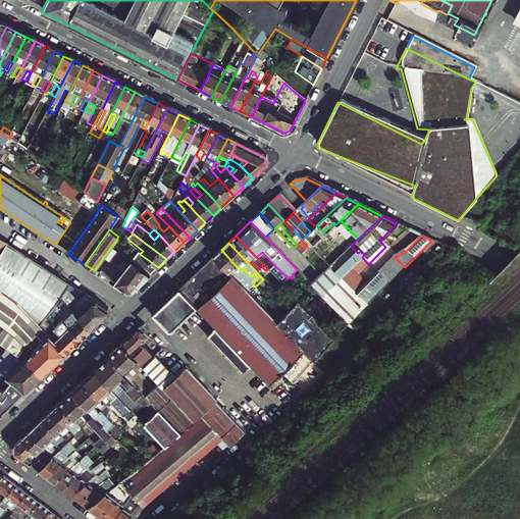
[(6,244),(0,254),(0,258),(7,262),(15,250),(14,250),(6,244)]
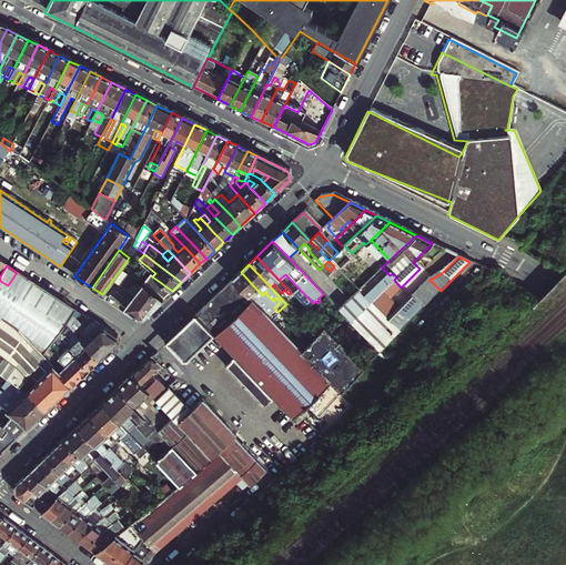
[(382,268),(357,291),(347,301),(339,310),(380,353),(441,291),(430,280),(398,311),(388,321),(377,310),(387,300),(401,288),(394,280),(396,278),(393,273),(390,275),(382,268)]
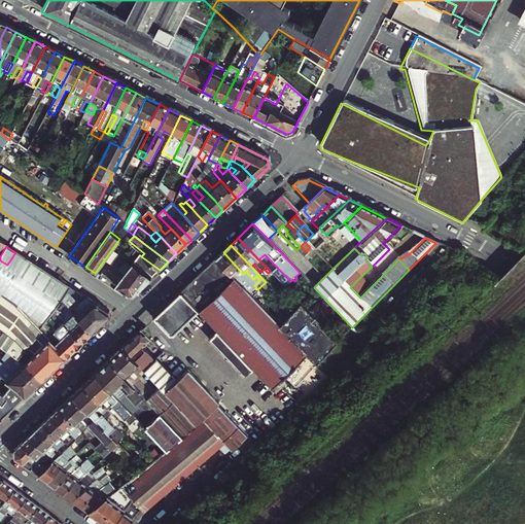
[(53,291),(60,281),(59,281),(15,252),(7,265),(0,276),(0,293),(15,305),(39,329),(50,315),(53,311),(60,302),(63,299),(53,291)]
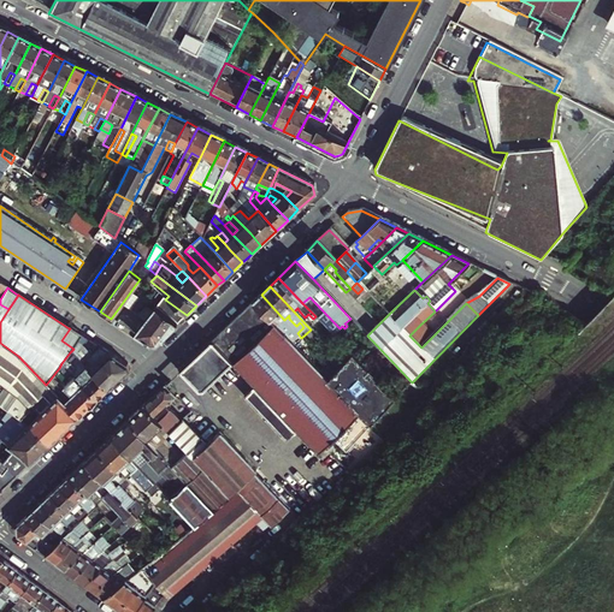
[(261,295),(253,303),(273,326),(276,328),(279,325),(281,327),(287,334),(290,331),(295,336),(297,333),(284,320),(261,295)]
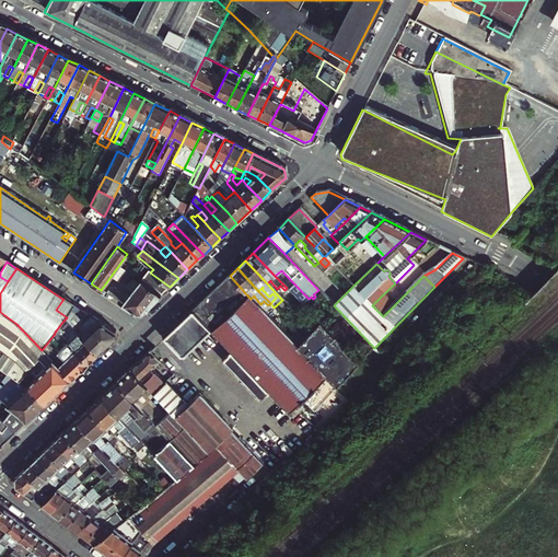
[(149,270),(141,280),(161,296),(170,287),(150,273),(149,270)]
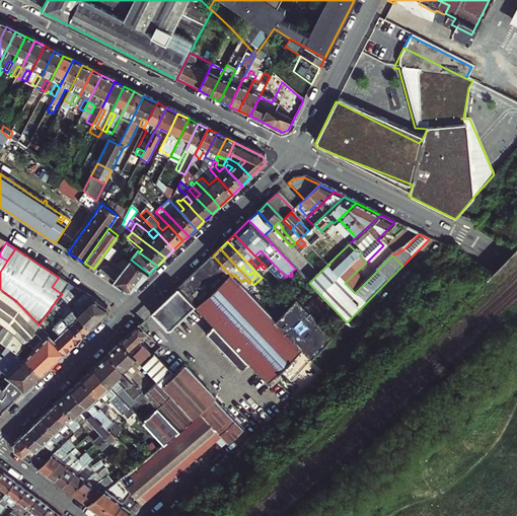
[(193,305),(195,308),(207,297),(230,275),(213,255),(179,287),(151,313),(166,329),(193,305)]
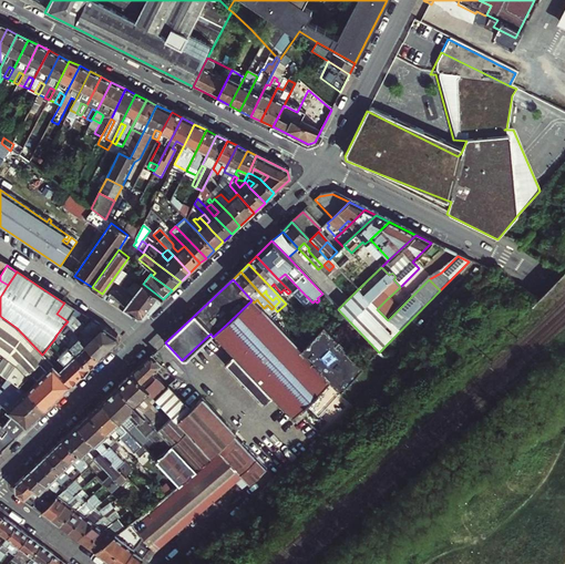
[(108,298),(114,301),(124,288),(117,284),(108,298)]
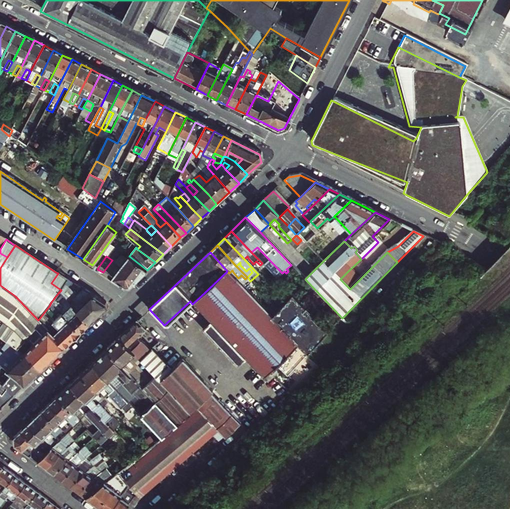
[(129,256),(112,278),(124,286),(129,286),(147,270),(129,256)]
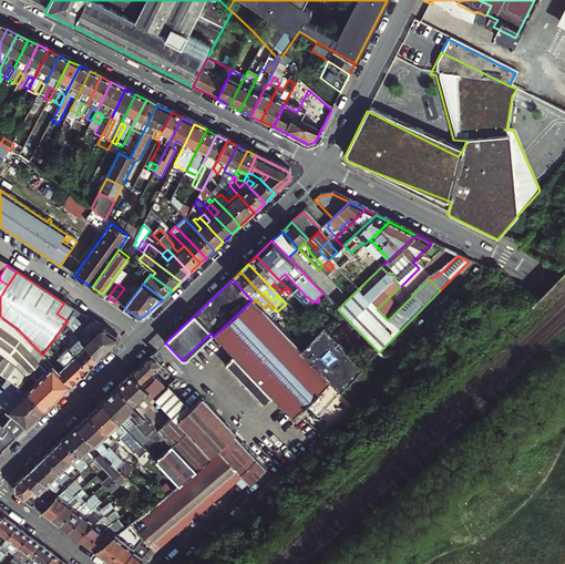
[(274,284),(270,287),(281,299),(288,294),(284,289),(280,293),(275,286),(274,284)]
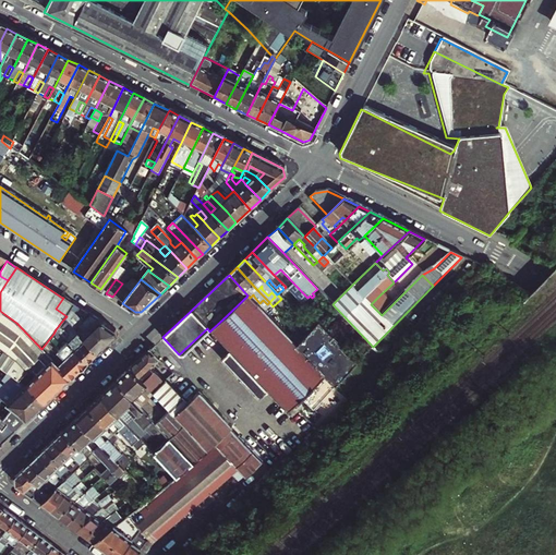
[(129,288),(122,284),(112,297),(119,301),(129,288)]
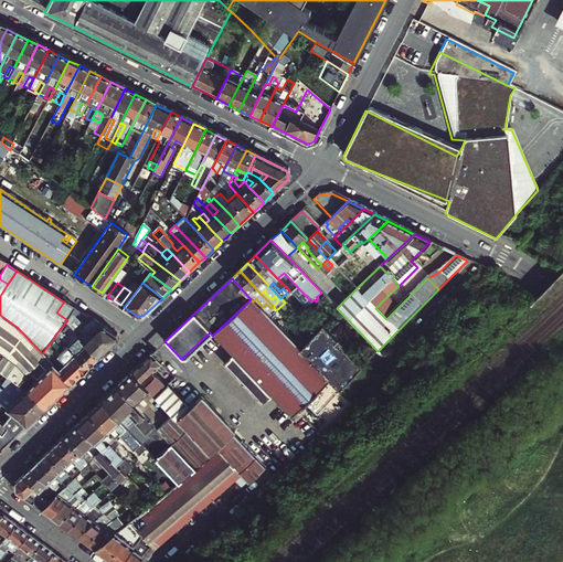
[(265,289),(261,294),(273,306),(278,300),(275,296),(272,299),(265,293),(265,289)]
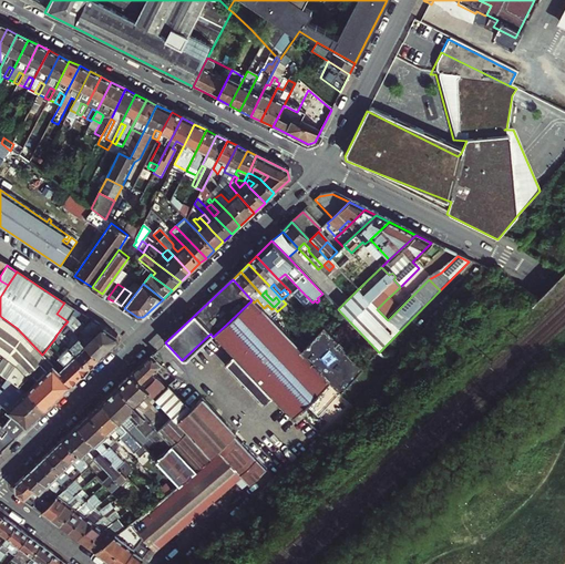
[(257,299),(254,303),(266,315),(271,309),(267,305),(264,308),(258,301),(257,299)]
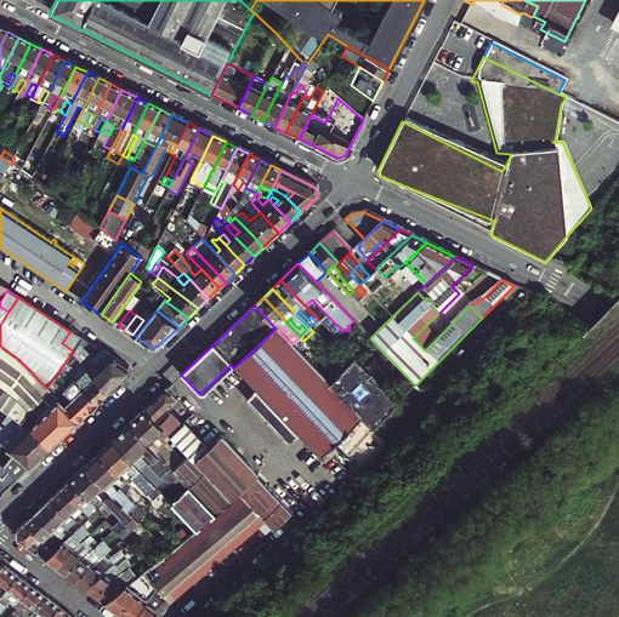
[(436,340),(424,327),(413,338),(425,350),(436,340)]
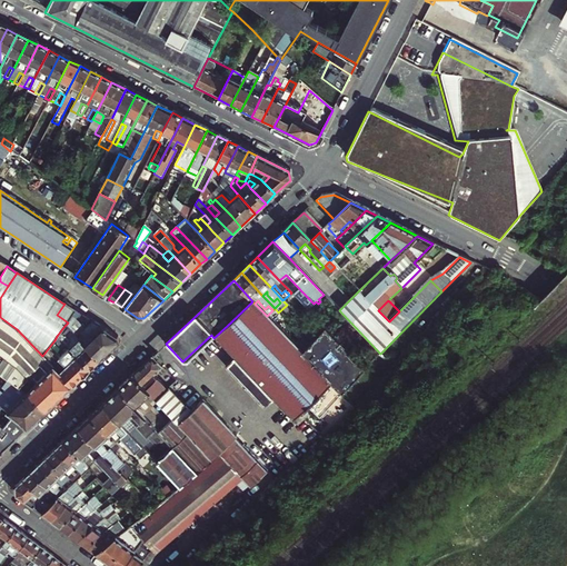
[(214,338),(222,347),(234,359),(224,368),(264,408),(272,399),(291,420),(297,415),(326,388),(330,384),(316,367),(301,351),(301,353),(267,316),(255,304),(252,301),(227,326),(214,338)]
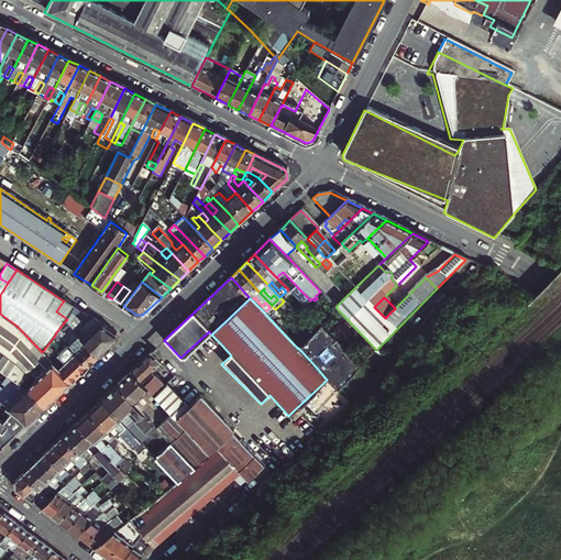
[(75,308),(64,300),(56,311),(67,319),(70,314),(75,308)]
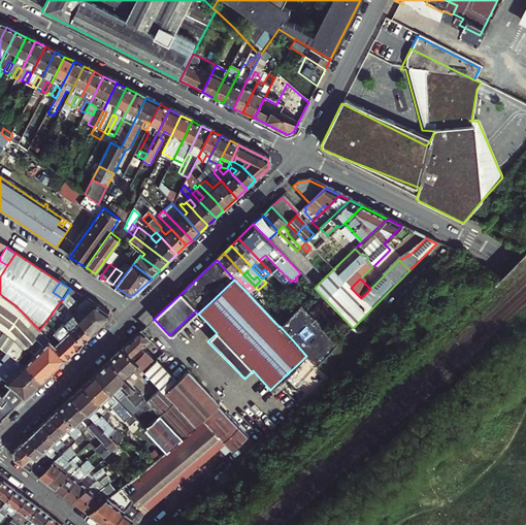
[(0,348),(3,351),(8,354),(24,364),(25,363),(42,382),(67,359),(50,340),(43,346),(36,338),(42,333),(39,330),(15,305),(0,294),(0,332),(3,334),(0,338),(0,348)]
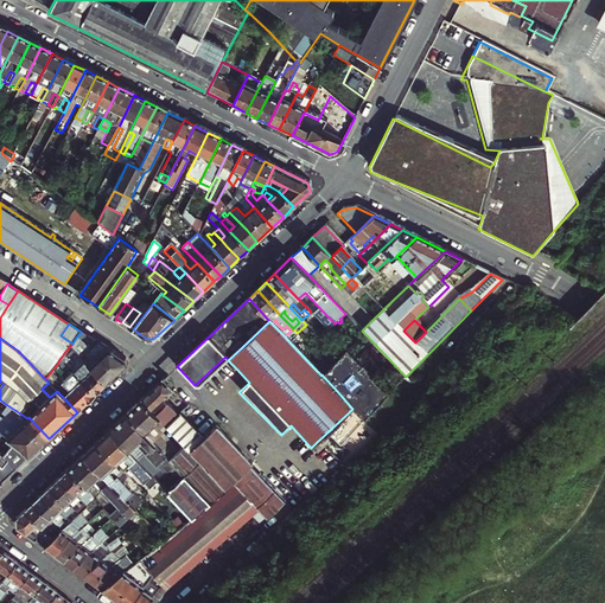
[(69,347),(89,367),(106,385),(127,365),(123,360),(99,342),(89,352),(76,338),(72,344),(69,347)]
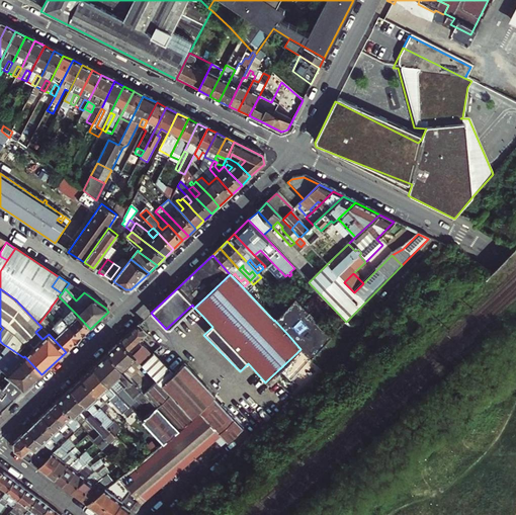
[(295,298),(274,320),(287,334),(301,349),(296,353),(297,355),(310,368),(325,354),(319,348),(332,336),(295,298)]
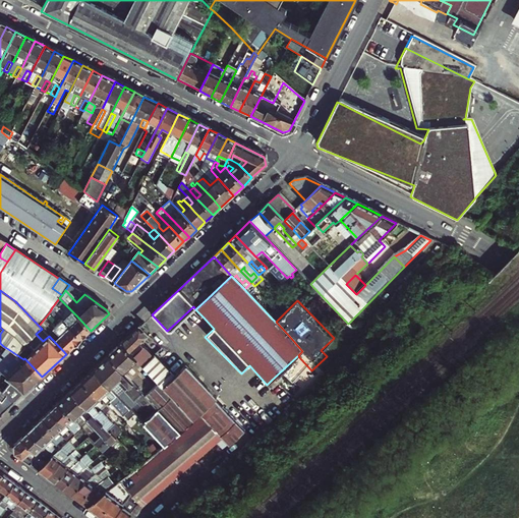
[(56,320),(60,315),(52,307),(50,311),(52,313),(52,314),(56,320)]
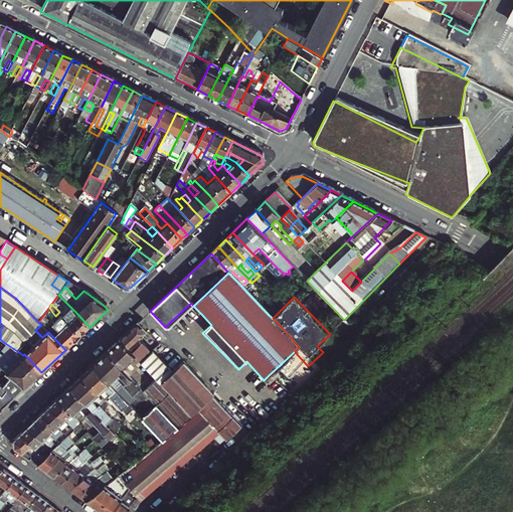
[(66,320),(80,335),(90,327),(75,312),(66,320)]
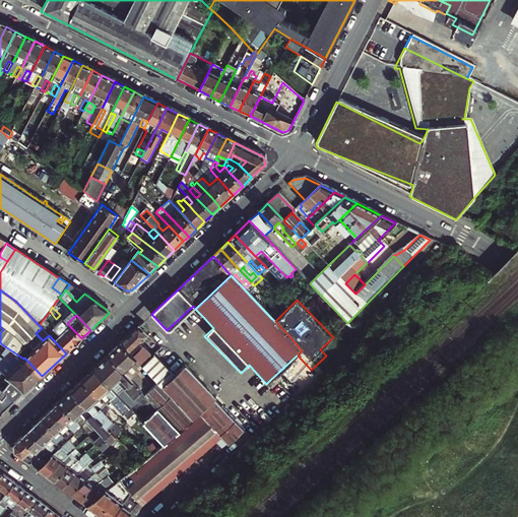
[(66,353),(81,338),(67,323),(63,319),(53,329),(49,324),(44,330),(49,335),(66,353)]
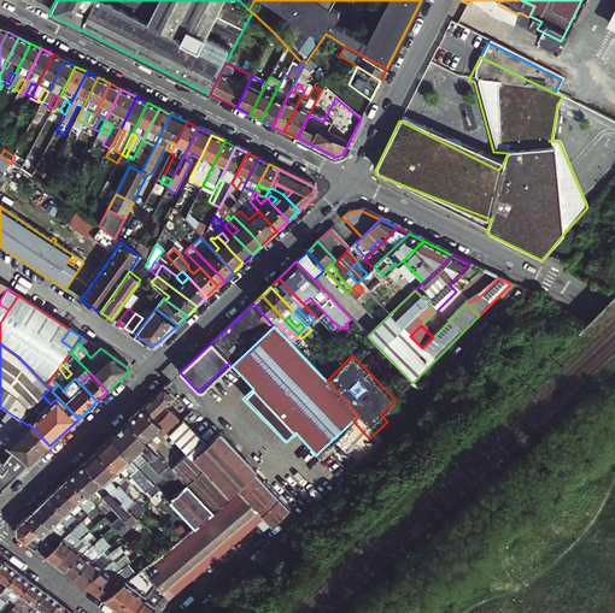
[(167,407),(175,399),(164,388),(144,407),(163,429),(169,434),(181,423),(167,407)]
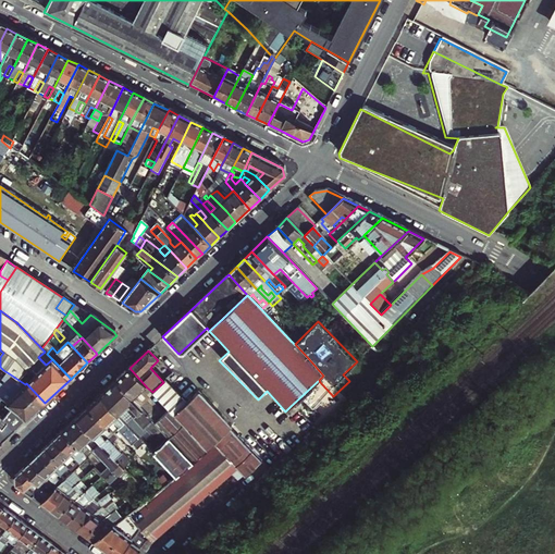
[(46,365),(52,359),(47,354),(45,352),(38,357),(46,365)]
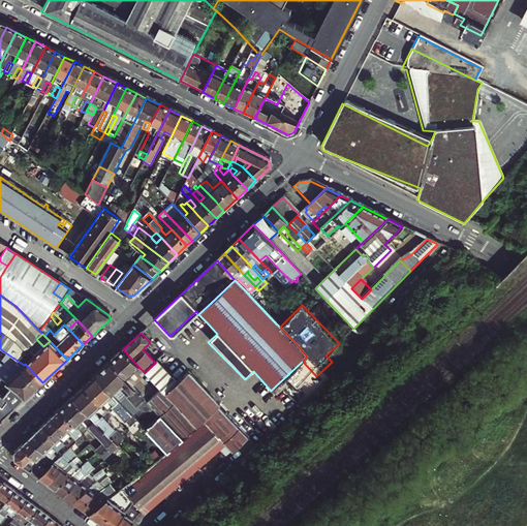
[(140,368),(123,349),(110,362),(127,379),(140,368)]
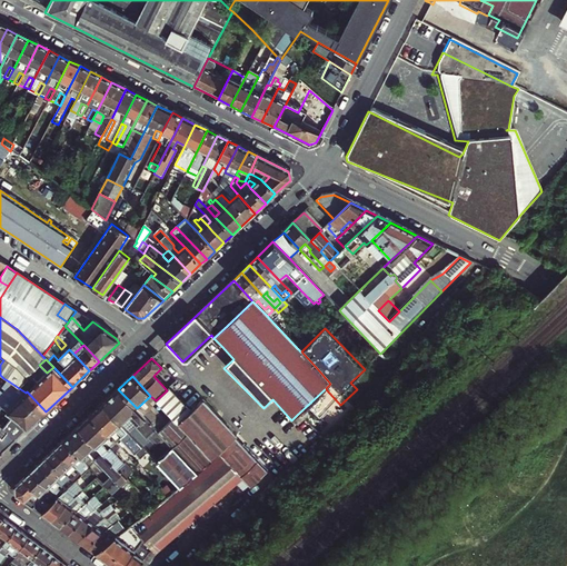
[(9,381),(3,378),(0,383),(0,387),(18,400),(10,407),(0,399),(0,408),(11,416),(18,421),(27,430),(46,411),(27,391),(26,393),(9,381)]
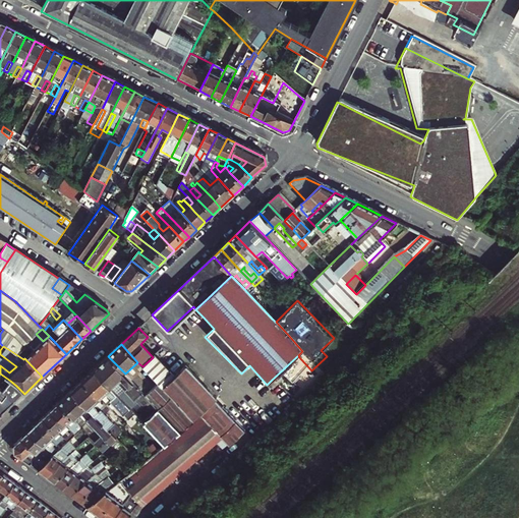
[(153,357),(142,366),(158,383),(162,388),(175,377),(155,355),(153,357)]
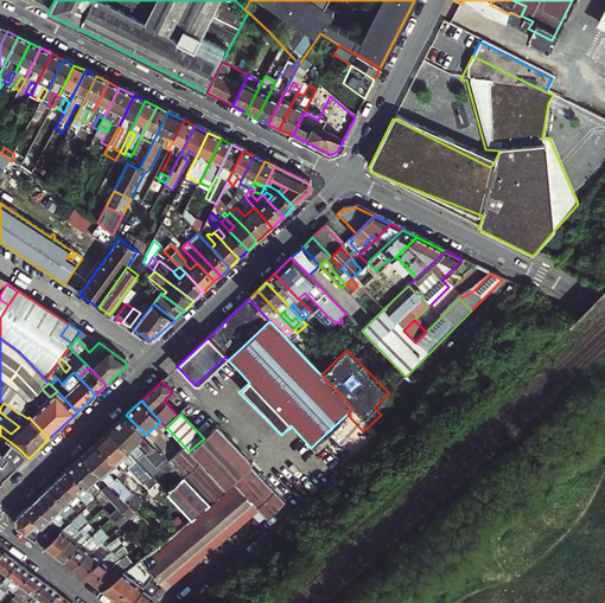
[(348,414),(317,442),(319,444),(349,416),(348,414)]
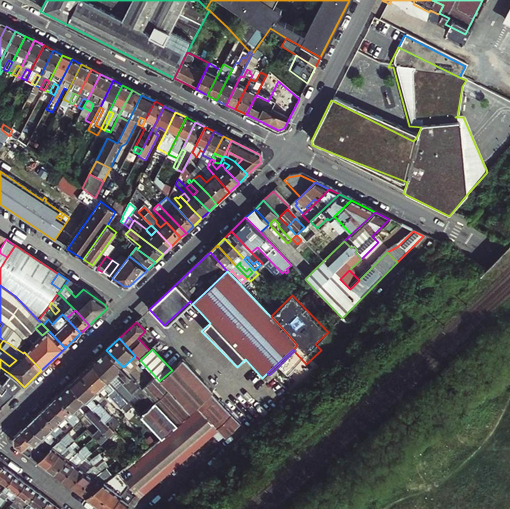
[(92,364),(108,382),(119,372),(120,374),(125,380),(122,384),(139,401),(147,393),(142,388),(123,367),(106,350),(92,364)]
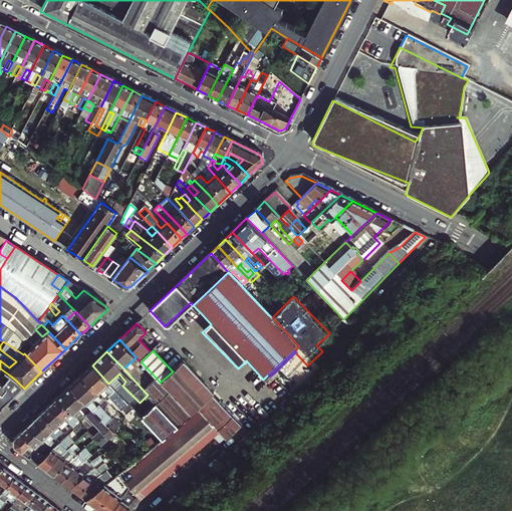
[(129,507),(133,510),(135,510),(142,498),(141,497),(179,466),(184,471),(198,459),(193,454),(215,436),(221,443),(227,438),(228,439),(241,426),(240,425),(242,423),(184,361),(173,371),(160,382),(169,392),(156,404),(141,418),(162,440),(124,470),(114,478),(121,483),(128,488),(138,495),(133,502),(129,507)]
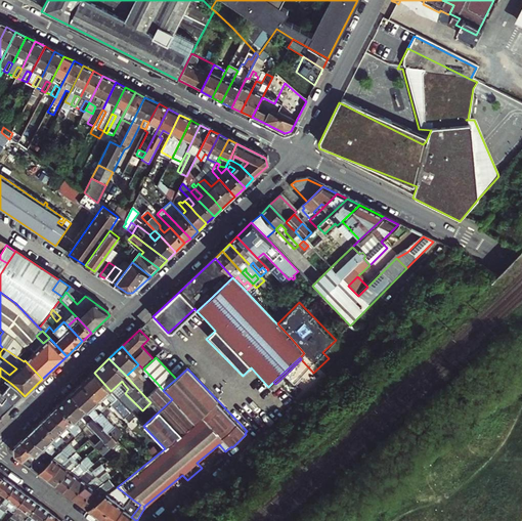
[(99,401),(111,391),(94,373),(83,384),(99,401)]
